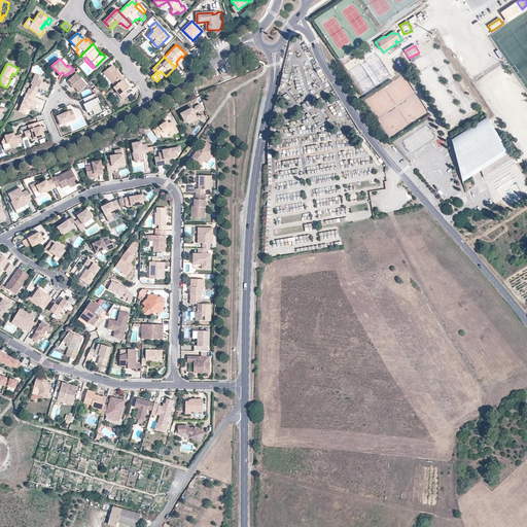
[(114,86),(124,79),(121,76),(116,70),(112,65),(103,72),(107,77),(112,83),(114,86)]
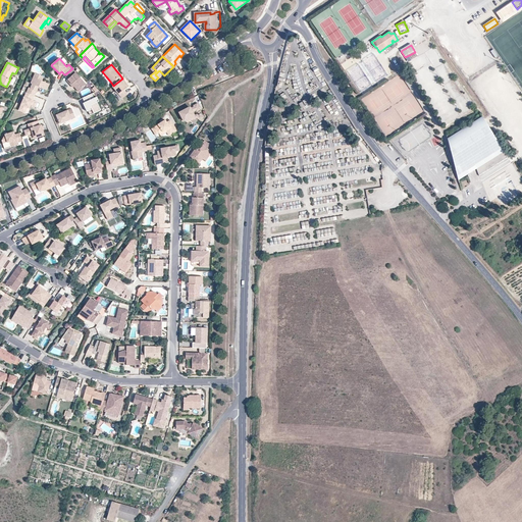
[(86,84),(72,68),(65,74),(68,77),(66,81),(70,86),(72,85),(73,86),(79,91),(83,87),(86,84)]
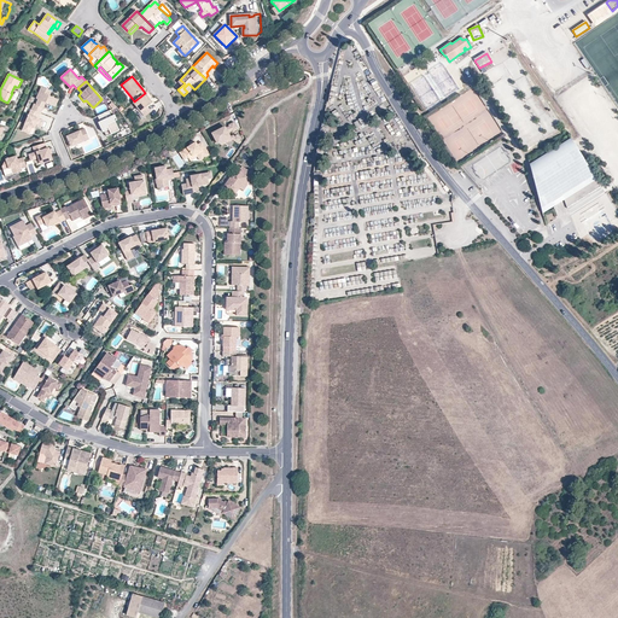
[(34,103),(31,109),(40,114),(41,114),(44,108),(41,106),(44,100),(56,106),(59,98),(51,94),(52,91),(41,86),(36,98),(38,99),(36,104),(34,103)]
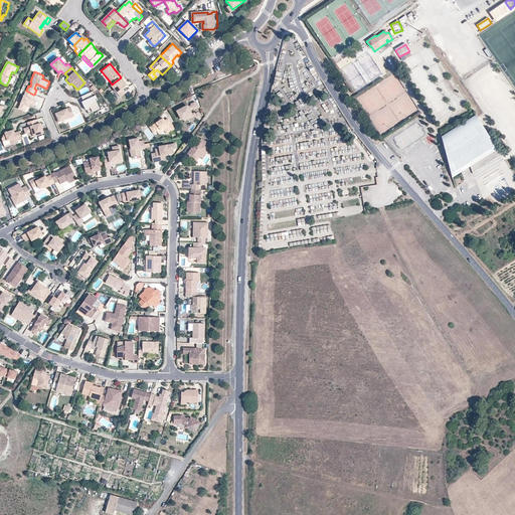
[(112,84),(111,86),(121,98),(126,93),(123,89),(126,87),(123,82),(125,80),(122,76),(121,77),(112,84)]
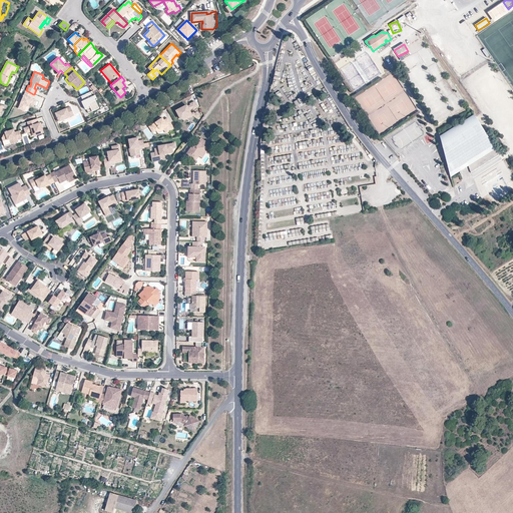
[(33,94),(26,90),(18,108),(24,110),(26,106),(28,107),(29,103),(34,105),(37,100),(32,98),(33,94)]
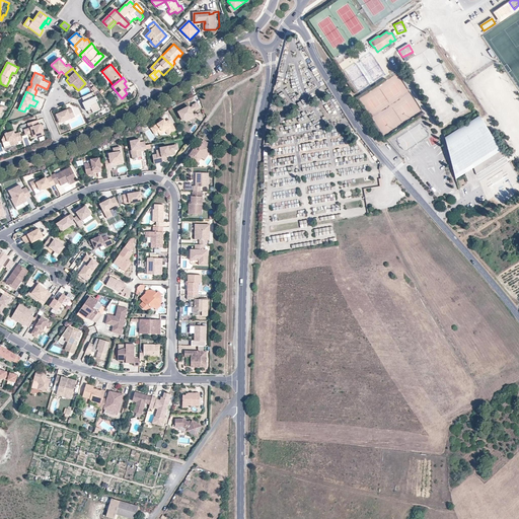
[(91,93),(82,97),(84,101),(82,102),(85,108),(86,107),(87,110),(89,115),(100,109),(96,101),(98,100),(96,96),(93,97),(91,93)]
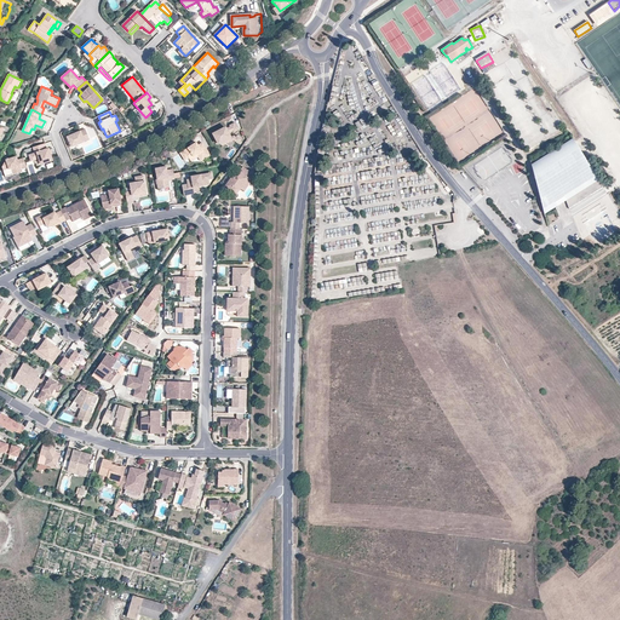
[(225,128),(213,133),(218,144),(219,143),(223,147),(224,145),(228,141),(229,142),(231,138),(229,133),(233,132),(234,133),(239,131),(235,124),(230,126),(230,127),(231,128),(228,131),(225,130),(225,128)]
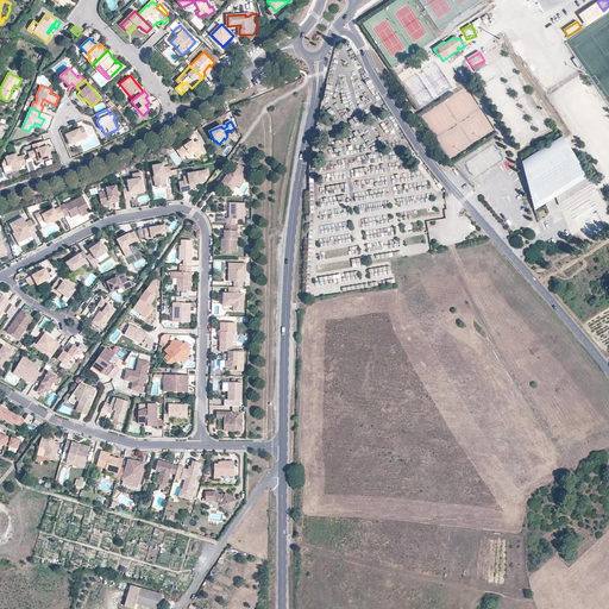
[(76,131),(73,132),(67,135),(70,145),(89,137),(85,126),(76,131)]
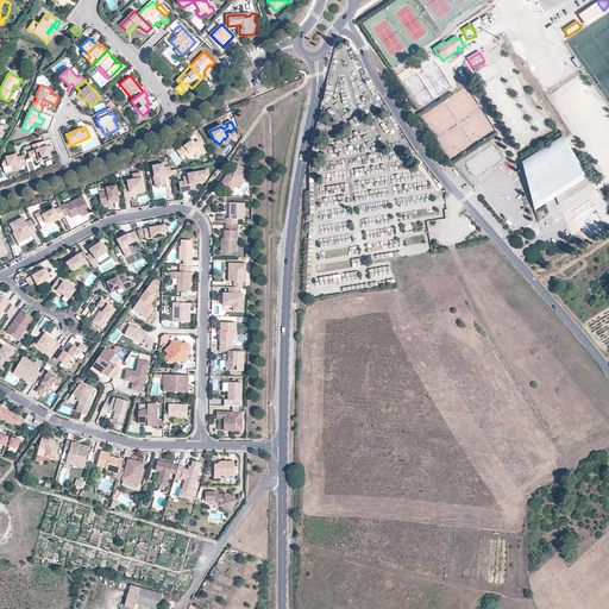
[(522,162),(522,164),(564,138),(563,136),(522,162)]
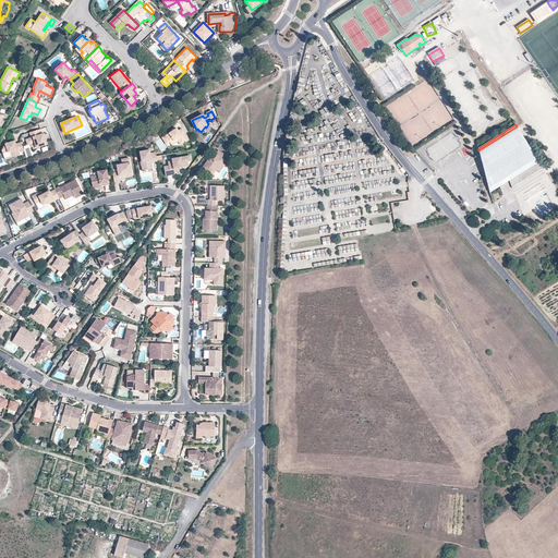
[(517,126),(478,150),(489,189),(537,158),(517,126)]
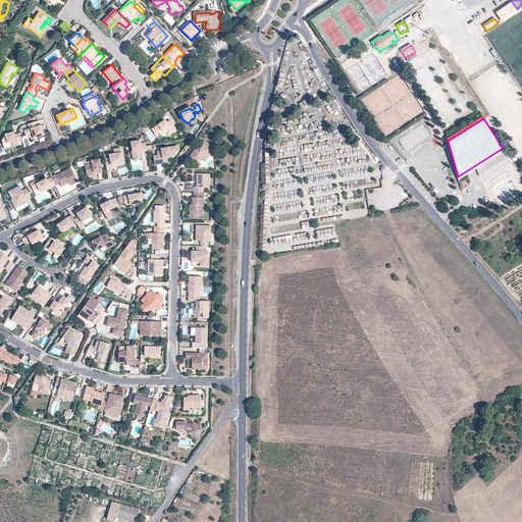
[(40,125),(38,120),(28,123),(30,129),(24,132),(27,136),(33,134),(35,139),(44,136),(43,131),(42,127),(41,125),(40,125)]
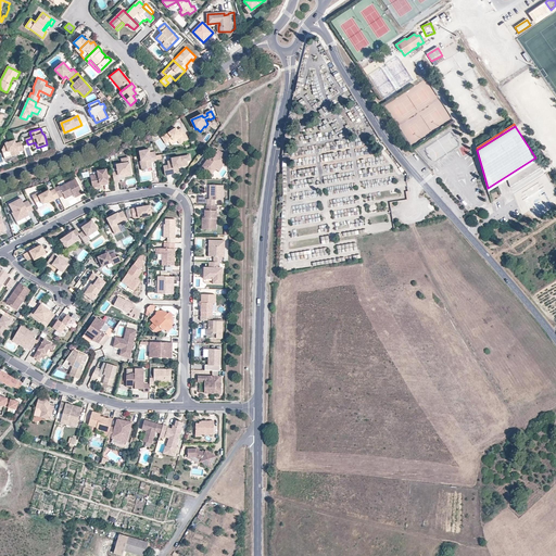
[(172,131),(163,138),(167,144),(171,142),(171,143),(177,139),(179,141),(180,140),(182,143),(189,139),(182,128),(178,130),(177,128),(174,130),(175,131),(173,133),(172,131)]
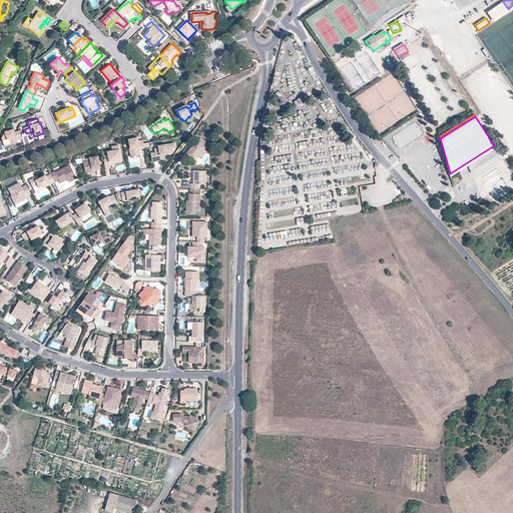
[(17,140),(22,139),(19,131),(15,132),(13,133),(12,130),(5,132),(1,139),(5,147),(18,143),(17,140)]
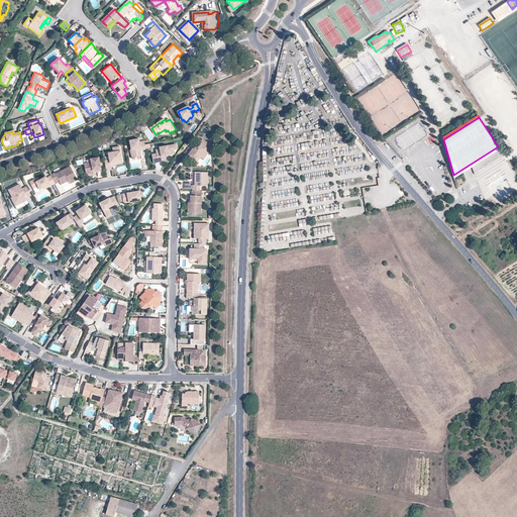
[(144,150),(146,149),(145,145),(144,141),(139,142),(139,139),(130,141),(131,150),(134,149),(135,158),(142,157),(140,150),(140,148),(142,148),(142,150),(144,150)]
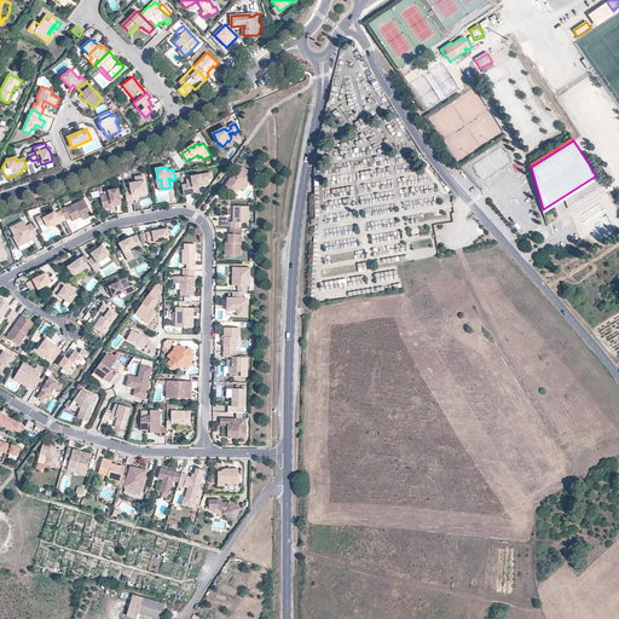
[(249,181),(248,172),(241,167),(238,172),(235,169),(224,186),(235,195),(243,183),(247,185),(249,181)]
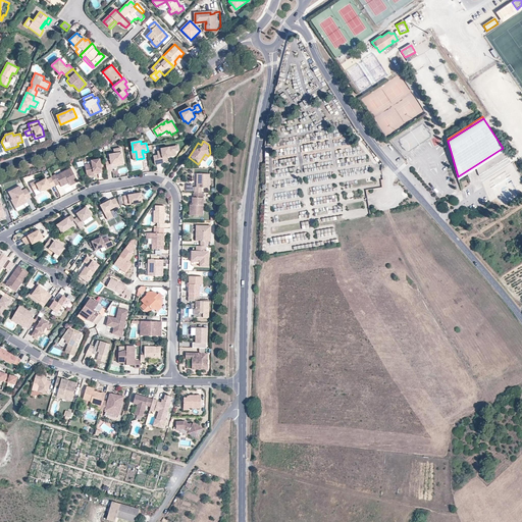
[(158,155),(160,164),(164,163),(164,162),(168,161),(167,158),(167,156),(170,155),(171,157),(176,156),(174,146),(161,149),(161,151),(157,152),(158,155)]
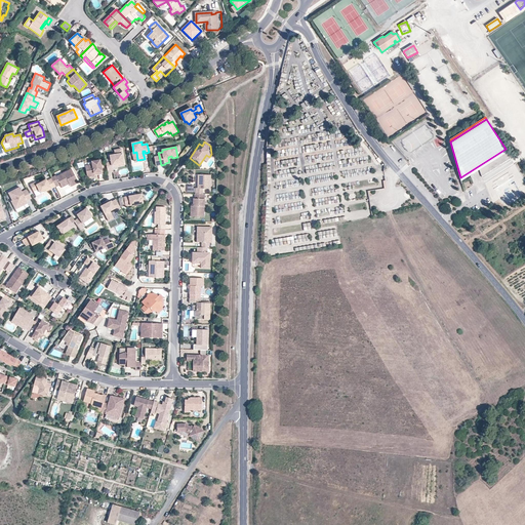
[(107,163),(109,173),(114,172),(113,168),(113,165),(125,163),(122,149),(115,150),(116,155),(111,156),(112,162),(107,163)]
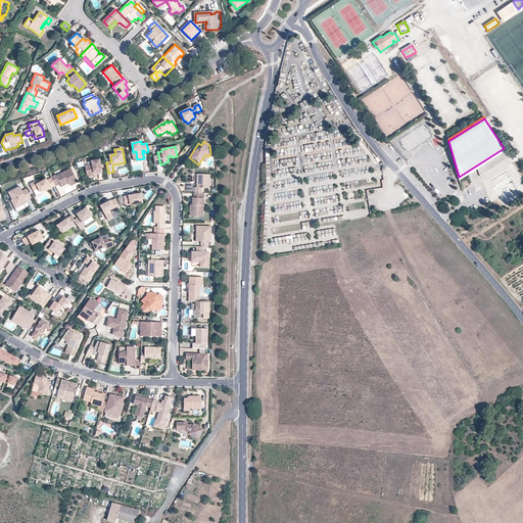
[(504,148),(459,177),(460,181),(478,170),(480,176),(509,157),(506,152),(504,148)]
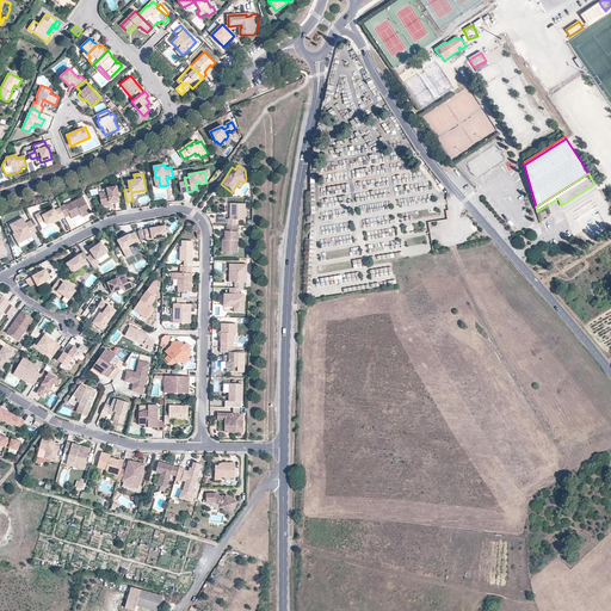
[(235,195),(244,183),(240,180),(232,192),(235,195)]
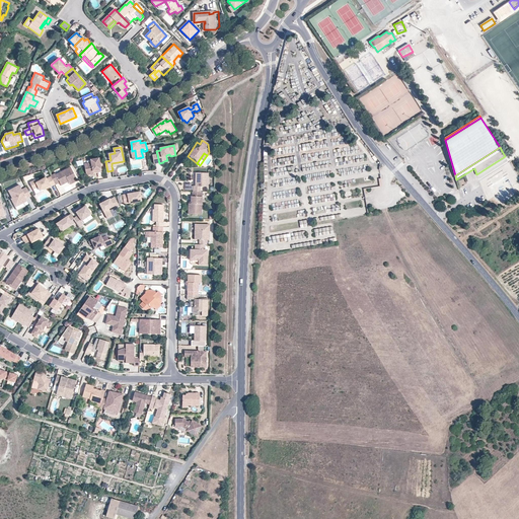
[(100,171),(98,158),(90,160),(90,163),(83,165),(85,174),(87,175),(93,174),(93,173),(92,171),(96,171),(96,172),(100,171)]
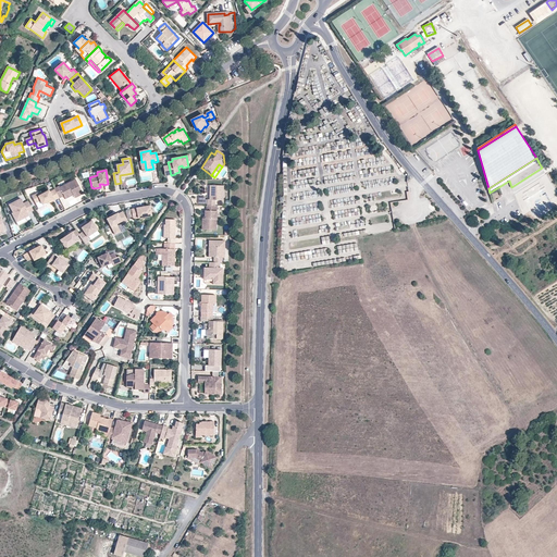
[(60,186),(56,188),(56,189),(60,198),(65,196),(66,199),(74,195),(76,194),(78,197),(84,194),(76,178),(61,187),(60,186)]
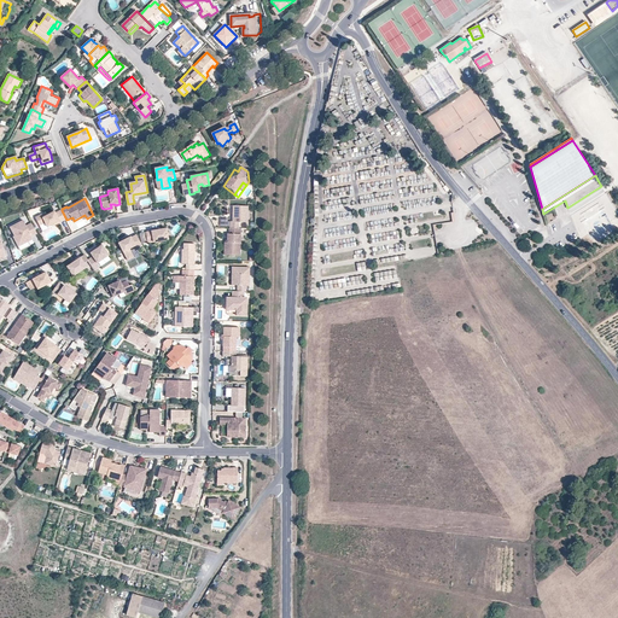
[(248,207),(232,207),(232,214),(233,215),(233,216),(232,216),(232,222),(229,222),(229,228),(238,228),(238,222),(248,222),(248,207)]
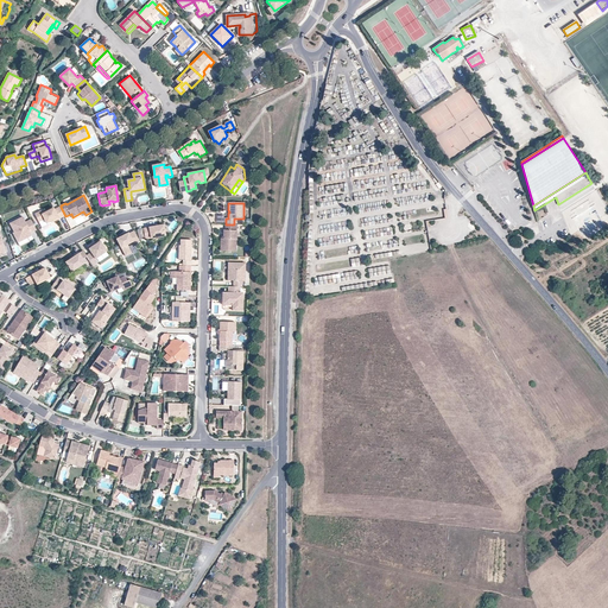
[(42,210),(36,214),(40,221),(45,219),(48,222),(52,221),(59,217),(61,219),(65,216),(61,207),(56,209),(55,208),(43,214),(42,210)]
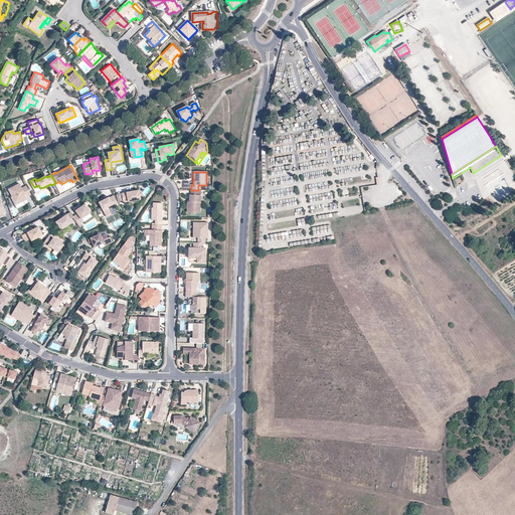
[(20,183),(9,189),(13,196),(12,197),(16,205),(22,202),(21,200),(23,199),(24,201),(28,199),(27,197),(31,194),(27,185),(22,188),(20,183)]
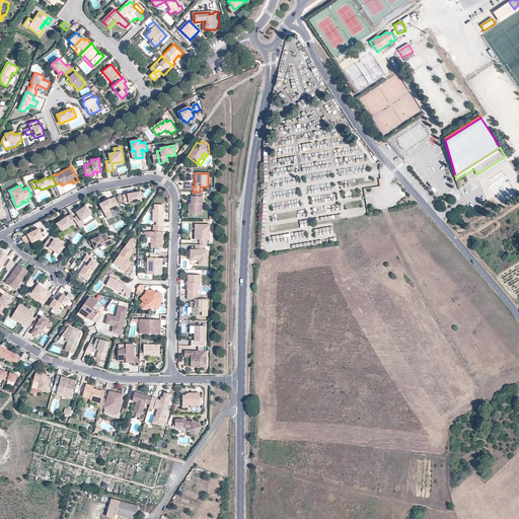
[(139,192),(122,195),(124,205),(141,201),(139,192)]
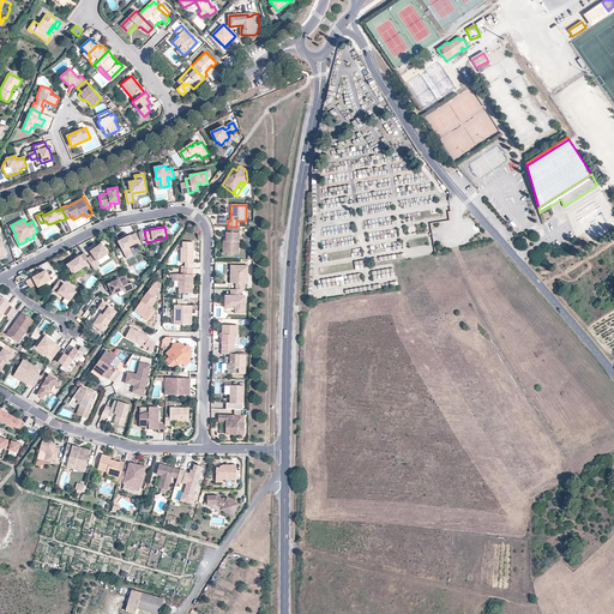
[(224,241),(222,241),(222,253),(234,253),(234,241),(238,241),(238,227),(236,227),(228,227),(227,227),(227,233),(224,233),(224,241)]
